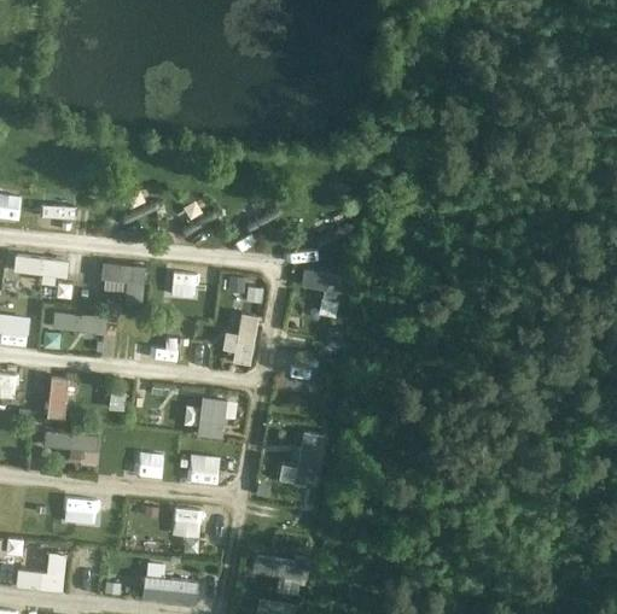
[(22,222),(27,189),(11,187),(6,220),(22,222)]
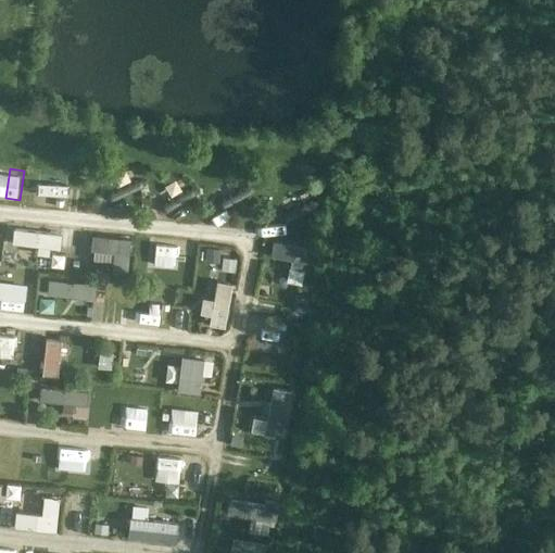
[(26,208),(61,213),(63,200),(28,195),(26,208)]
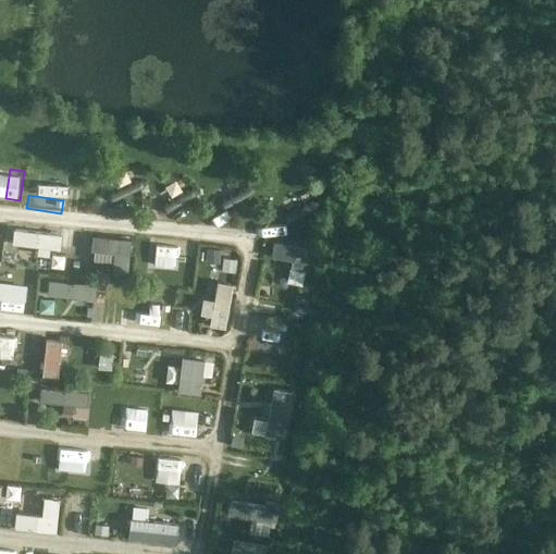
[(16,230),(13,244),(61,253),(63,238),(16,230)]
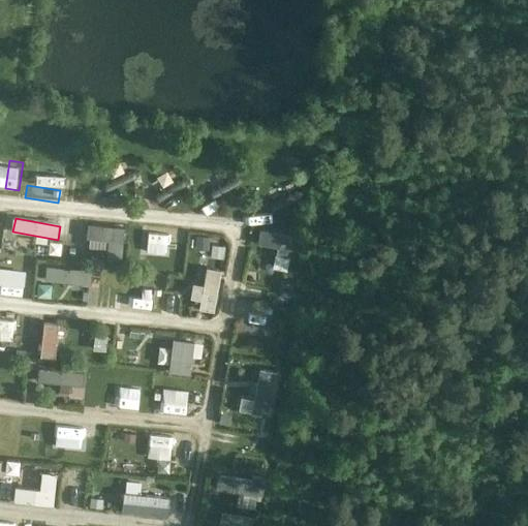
[(124,274),(128,229),(89,225),(87,249),(107,251),(106,269),(101,268),(99,281),(114,282),(114,291),(160,296),(162,277),(124,274)]
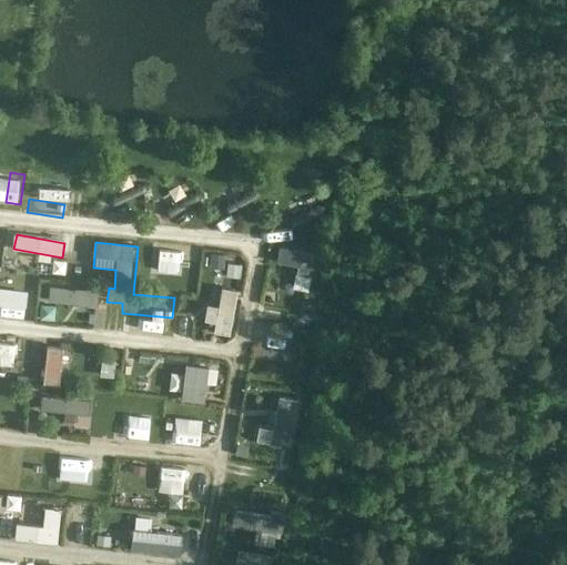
[(307,293),(311,269),(322,271),(324,256),(281,249),(277,264),(297,268),(293,291),(307,293)]
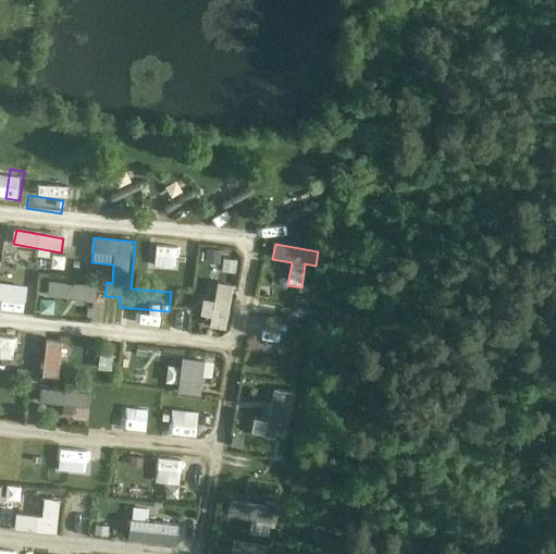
[(155,247),(152,268),(174,269),(175,248),(155,247)]
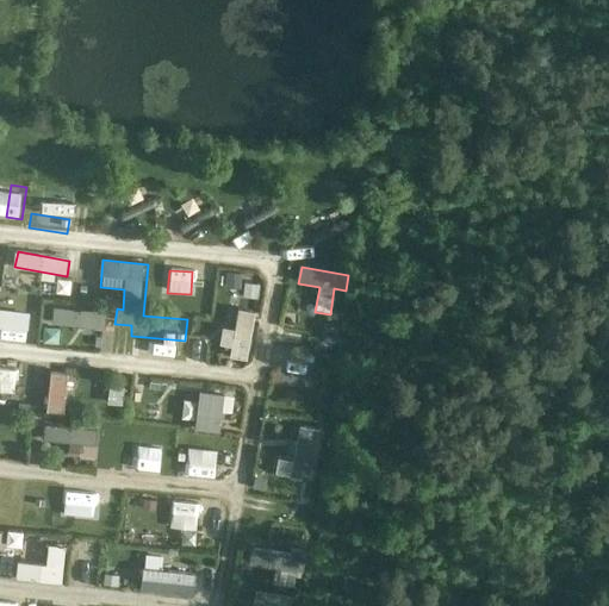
[(227,330),(222,358),(248,362),(255,312),(238,310),(236,331),(227,330)]
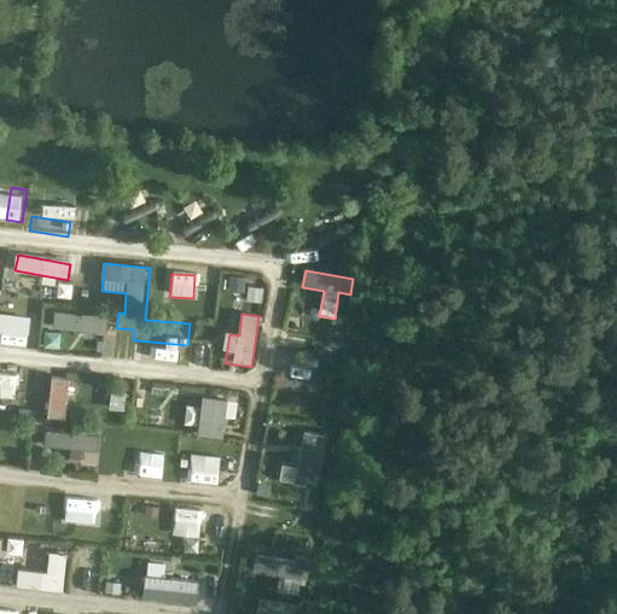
[(53,332),(108,332),(108,317),(53,316),(53,332)]
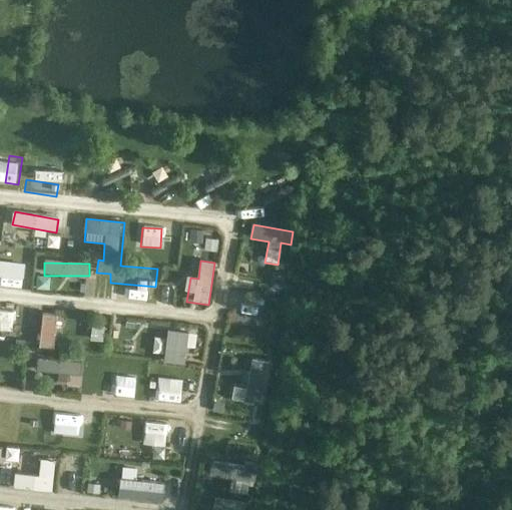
[(238,304),(235,326),(260,330),(263,308),(238,304)]
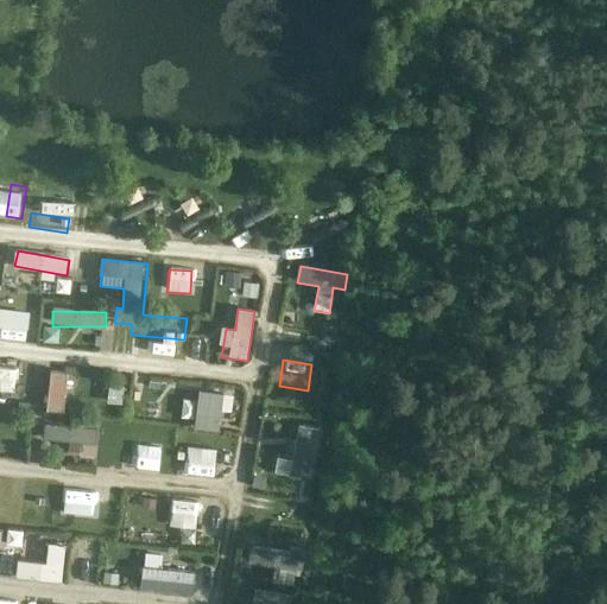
[(0,392),(14,394),(17,370),(0,368),(0,392)]
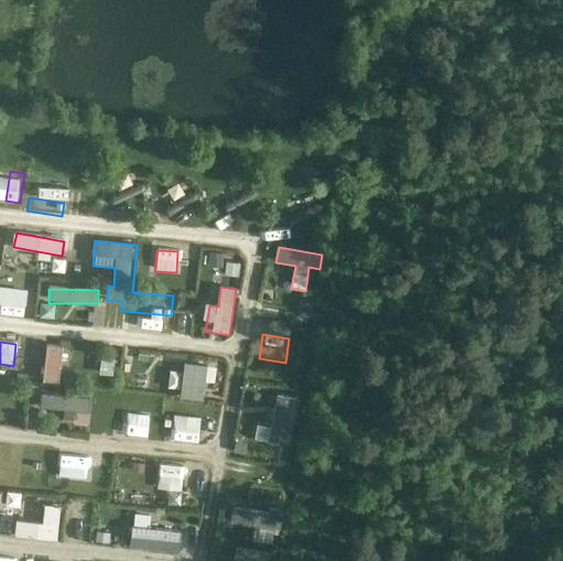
[(44,346),(43,383),(62,384),(63,346),(44,346)]
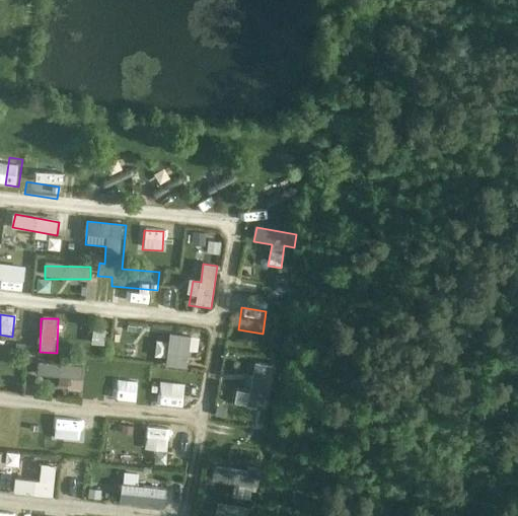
[(167,367),(187,369),(188,351),(198,352),(200,338),(171,335),(170,344),(156,343),(155,358),(167,359),(167,367)]
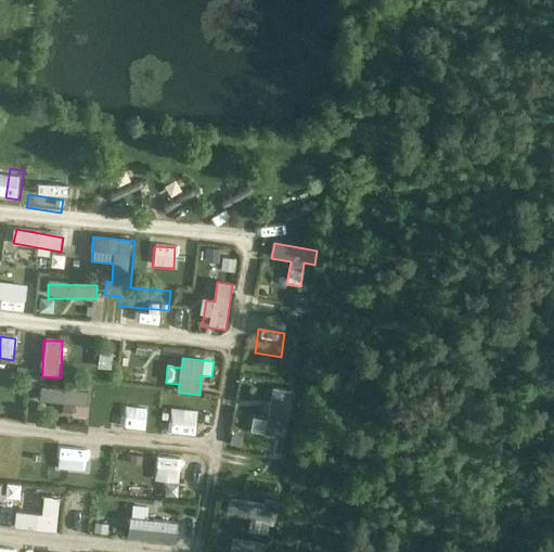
[(273,388),(262,437),(281,441),(292,393),(273,388)]
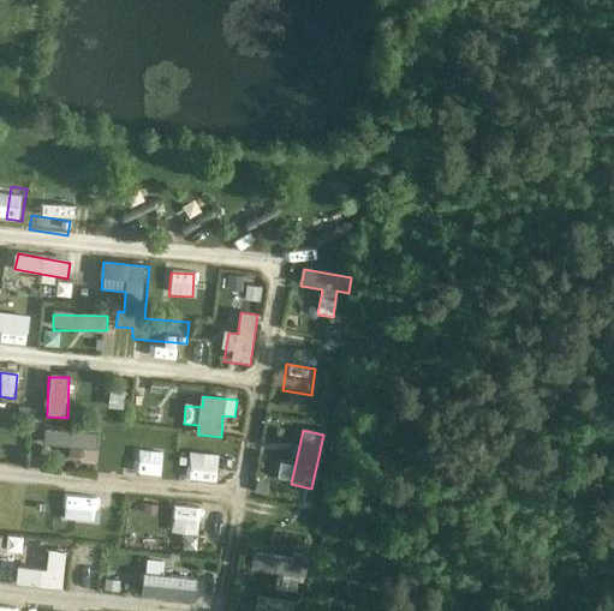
[(83,463),(97,465),(99,432),(43,431),(43,445),(84,447),(83,463)]
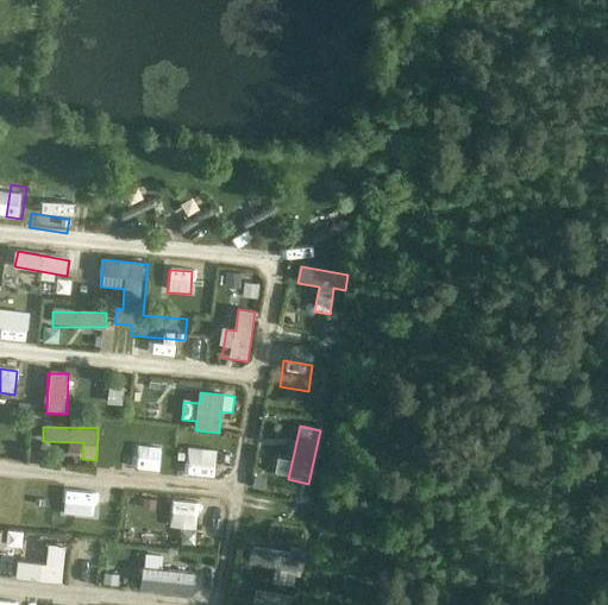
[(123,447),(151,448),(150,471),(168,472),(169,432),(124,430),(123,447)]
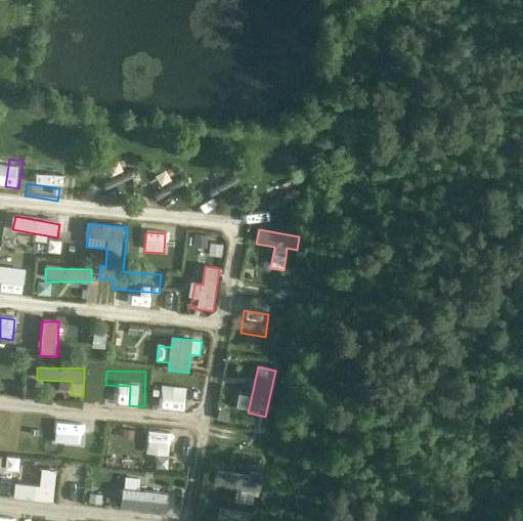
[(154,398),(173,397),(173,394),(194,393),(193,376),(153,378),(154,398)]
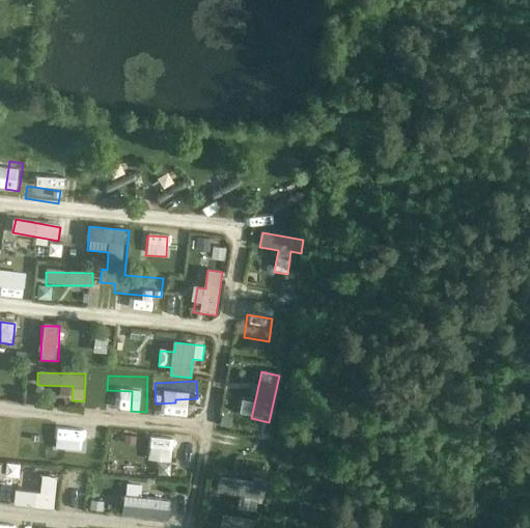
[(148,474),(170,477),(175,441),(154,438),(148,474)]
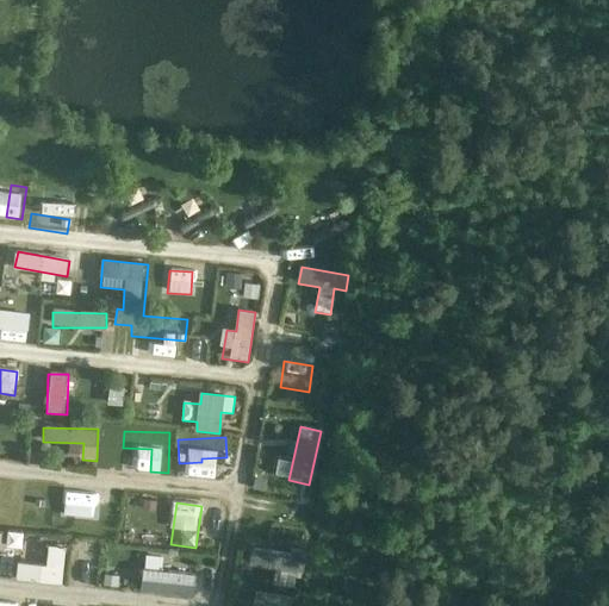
[(20,544),(20,563),(45,563),(47,545),(20,544)]
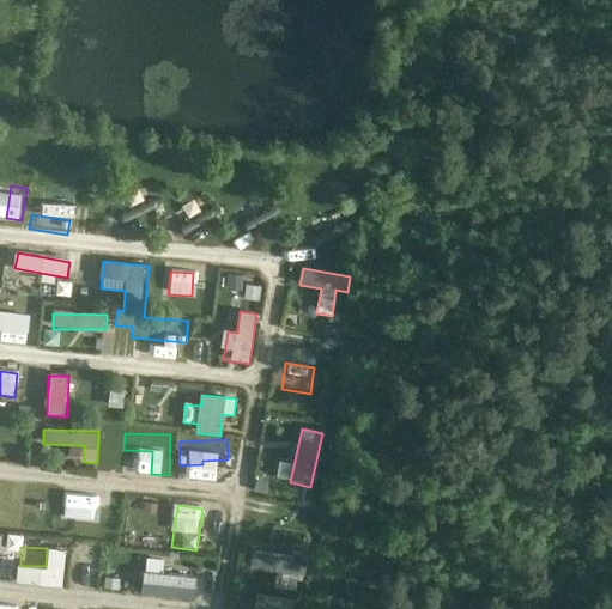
[(76,548),(73,559),(100,564),(101,553),(76,548)]
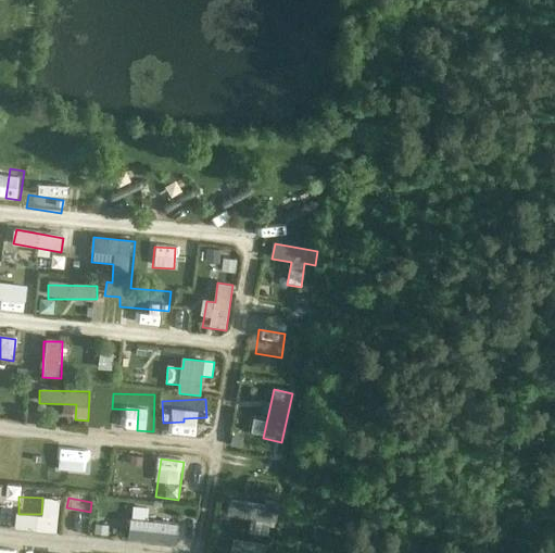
[(15,515),(14,531),(58,533),(59,499),(43,499),(43,516),(15,515)]
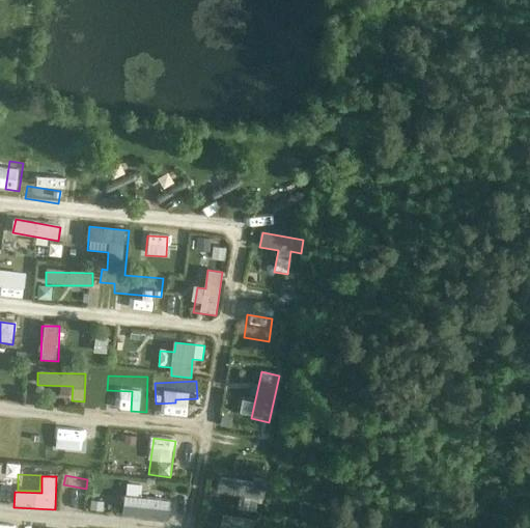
[(219,480),(217,496),(241,497),(240,511),(256,512),(258,483),(219,480)]
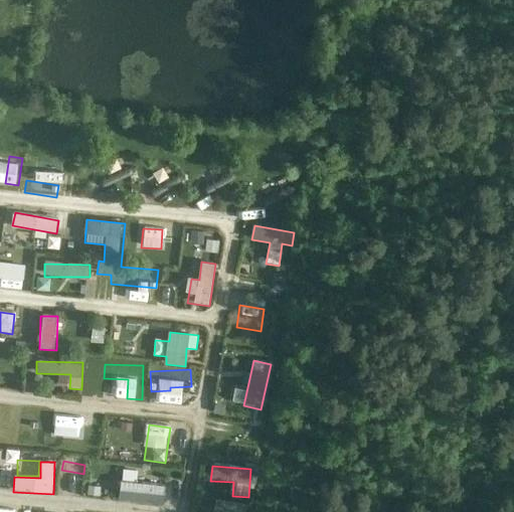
[(165,504),(166,485),(136,484),(137,473),(121,473),(120,502),(165,504)]
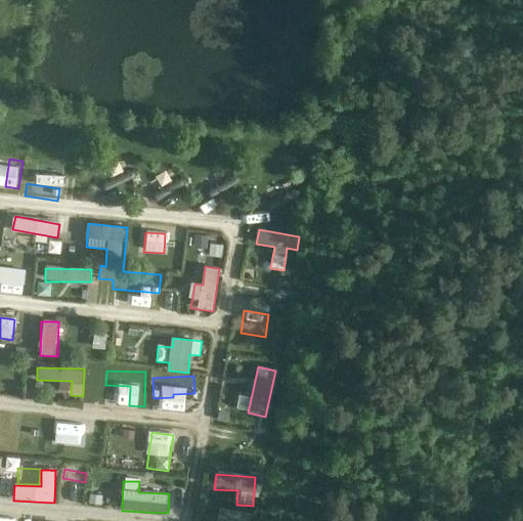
[(242,520),(244,511),(219,508),(217,520),(242,520)]
